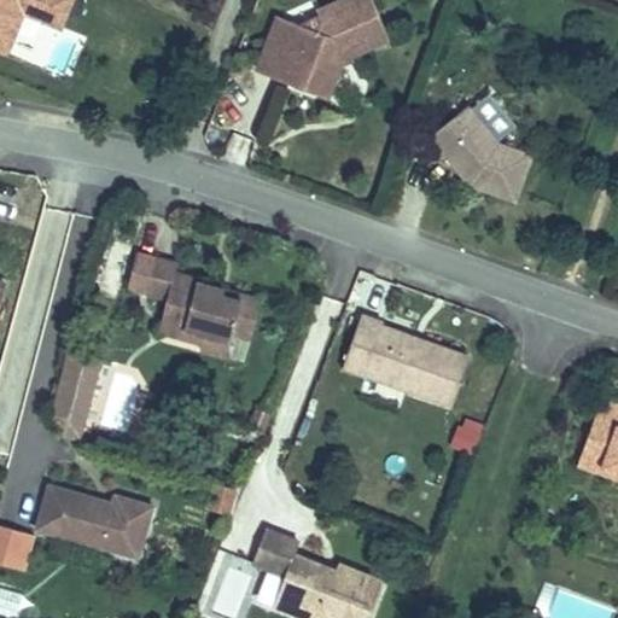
[(0,0),(0,54),(6,57),(22,16),(60,30),(71,0),(0,0)]
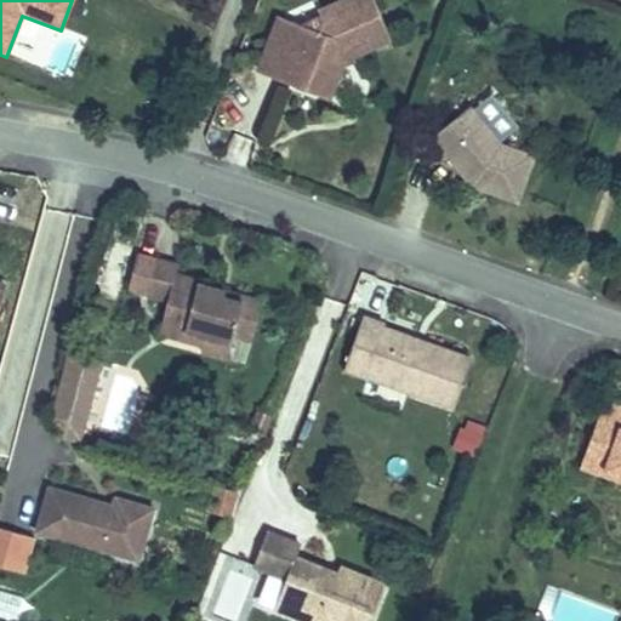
[(285,73),(331,92),(347,55),(370,44),(394,33),(379,0),(336,0),(323,7),(329,20),(317,24),(307,20),(283,10),(261,63),(285,73)]
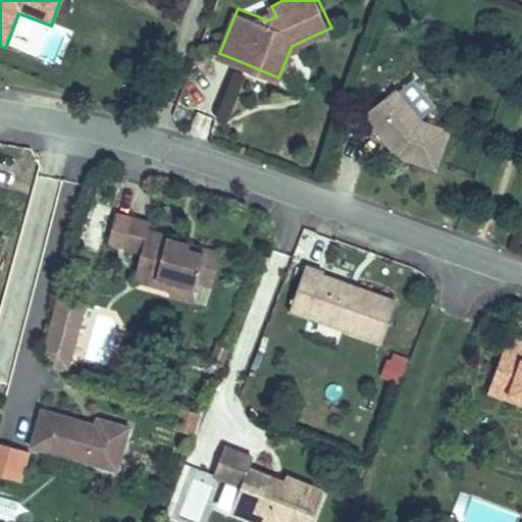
[(210,66),(189,104),(221,121),(242,84),(210,66)]
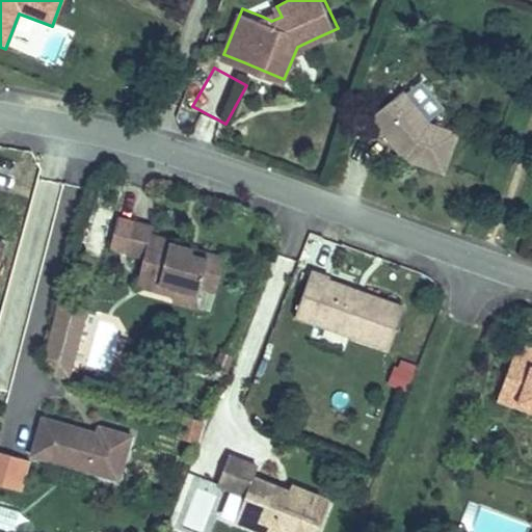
[(394,80),(358,116),(372,130),(378,123),(400,144),(439,162),(455,125),(424,110),(394,80)]
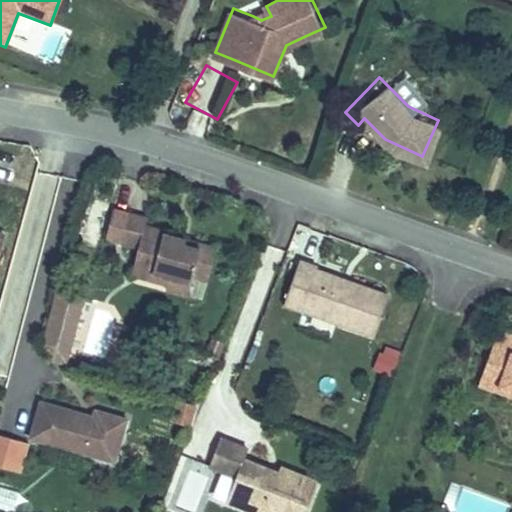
[(144,225),(125,217),(114,245),(132,252),(128,264),(146,271),(143,278),(159,284),(157,291),(155,296),(176,304),(183,286),(198,292),(210,261),(186,251),(184,256),(177,253),(175,247),(160,241),(161,239),(141,232),(144,225)]
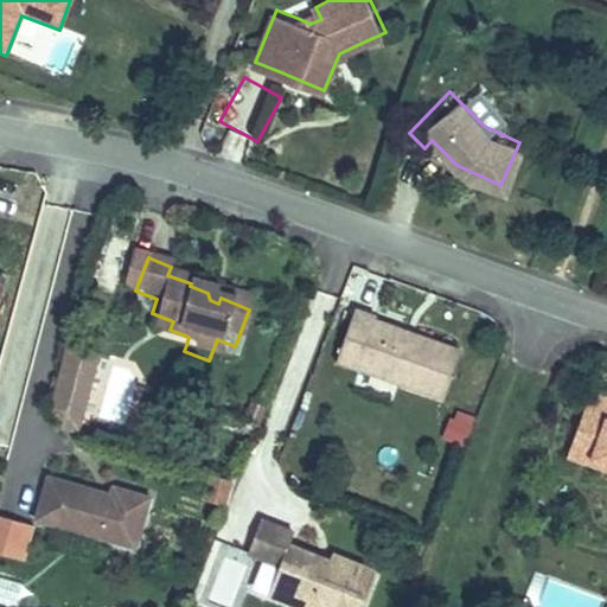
[(218,304),(221,298),(208,293),(210,300),(218,304)]
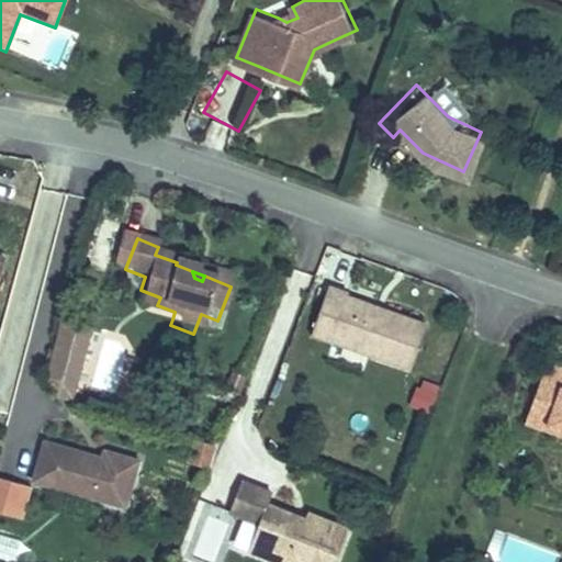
[(427,322),(347,294),(348,292),(328,285),(313,332),(335,339),(371,351),(413,366),(427,322)]
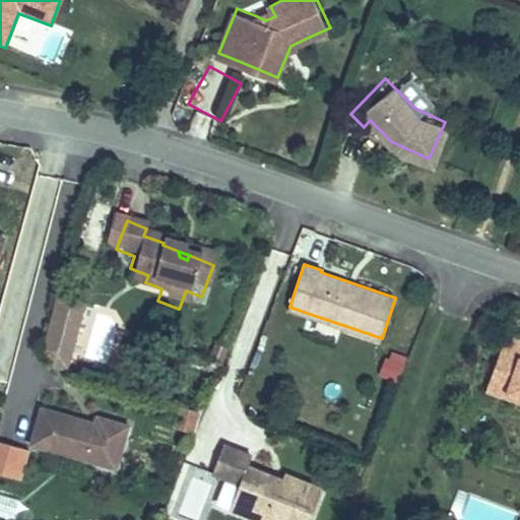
[(125,282),(159,296),(161,288),(145,282),(148,275),(130,268),(125,282)]
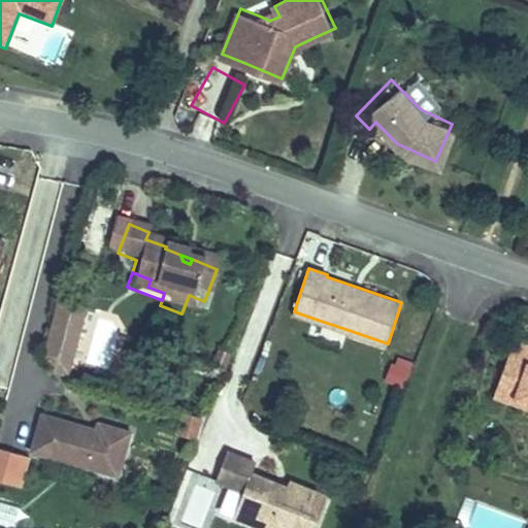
[(87,304),(60,297),(45,355),(72,362),(87,304)]
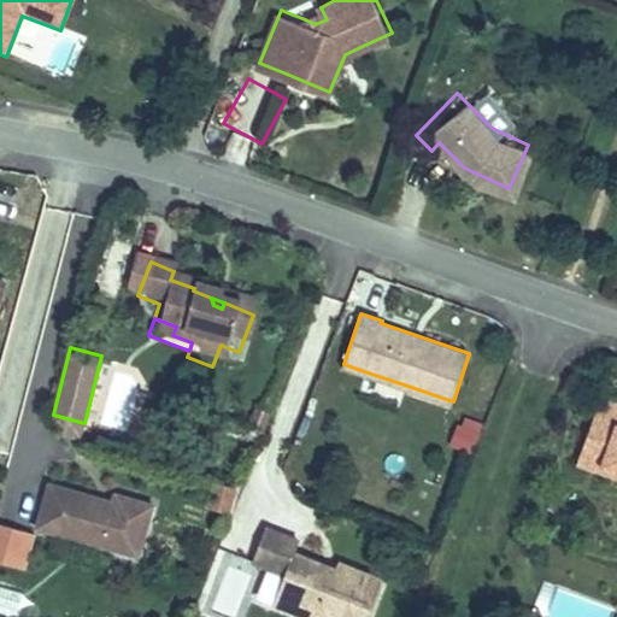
[(616,470),(616,398),(610,395),(601,416),(616,422),(616,439),(606,466),(616,470)]
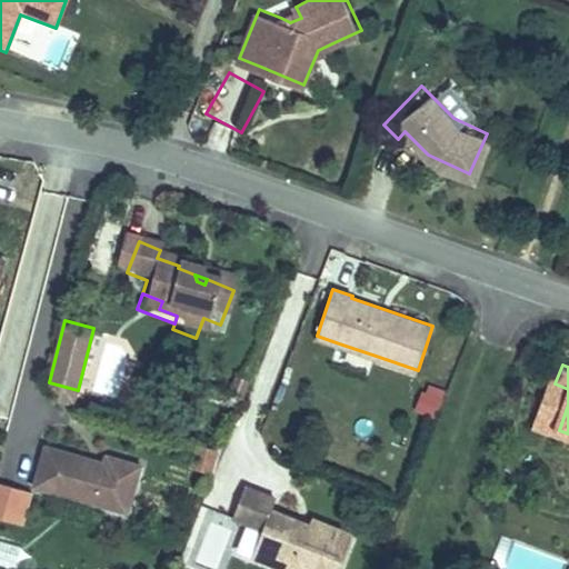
[(78,390),(49,382),(46,391),(60,402),(73,406),(78,390)]
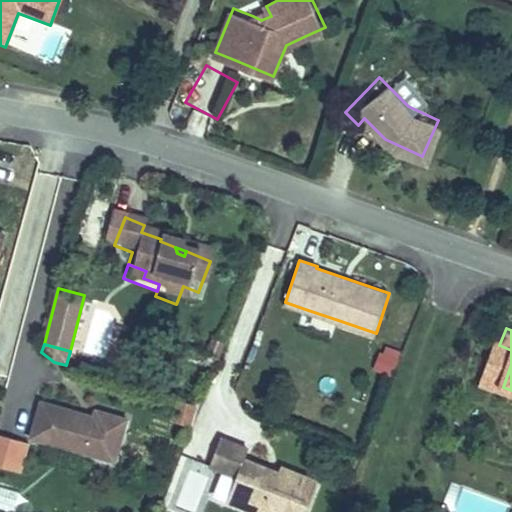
[(511,390),(503,387),(511,364),(511,350),(499,345),(483,385),(511,396),(511,390)]
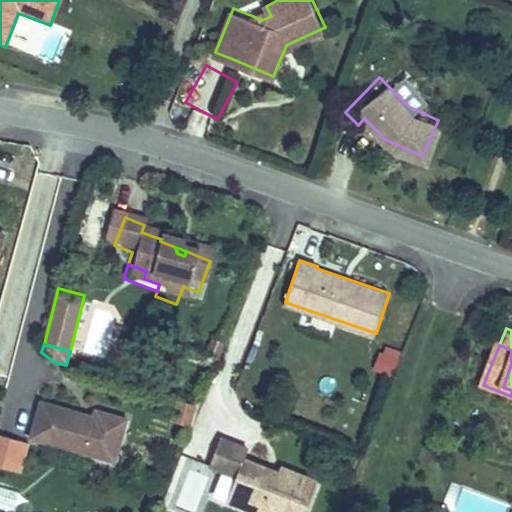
[(80,409),(37,397),(27,433),(111,457),(123,414),(91,405),(88,416),(79,413),(80,409)]
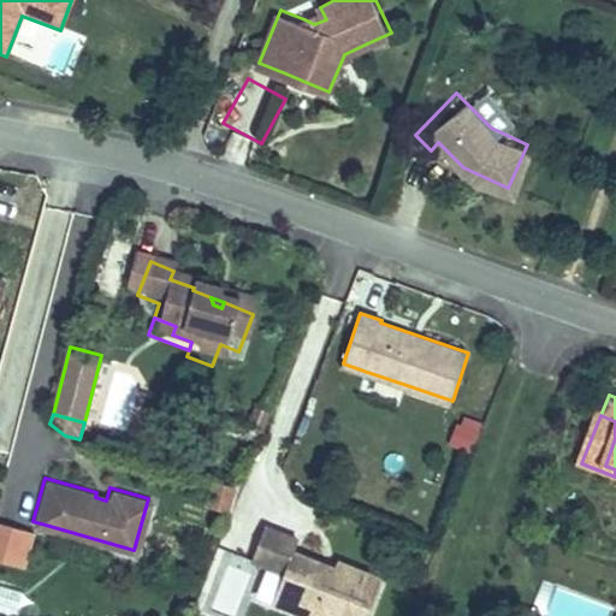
[(232,509),(238,485),(215,479),(209,502),(232,509)]
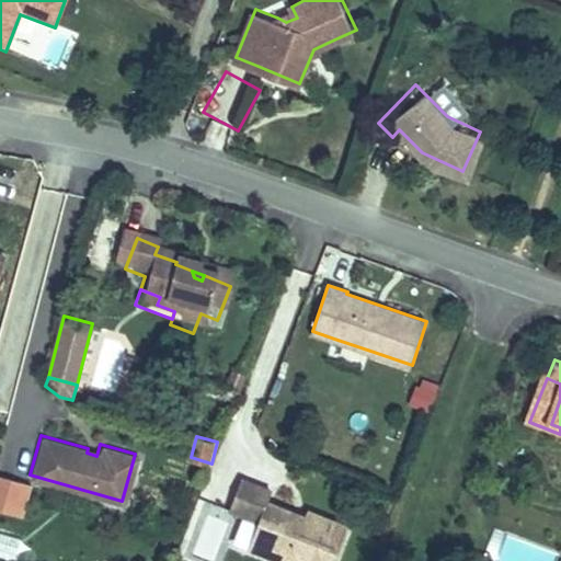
[(0,513),(21,518),(30,483),(0,476),(0,513)]
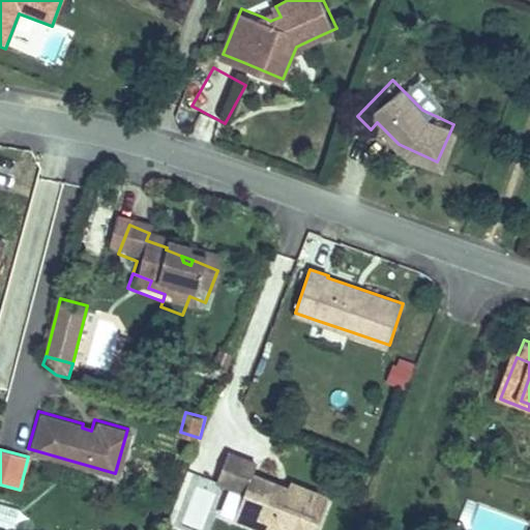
[(256,467),(230,457),(218,484),(243,495),(240,500),(248,503),(253,511),(248,520),(271,529),(274,523),(292,529),(314,529),(326,500),(289,484),(287,491),(252,476),(256,467)]
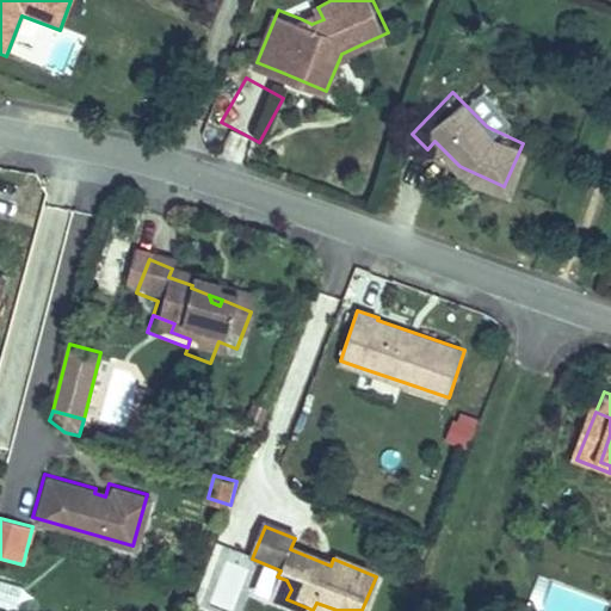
[(271,593),(287,599),(291,590),(287,580),(277,576),(271,593)]
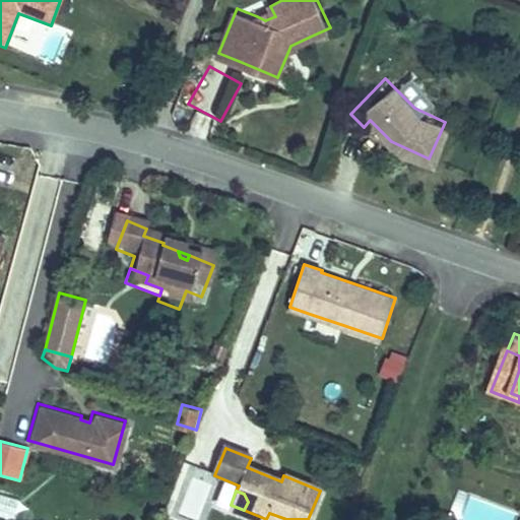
[(0,510),(13,514),(17,498),(0,494),(0,510)]
